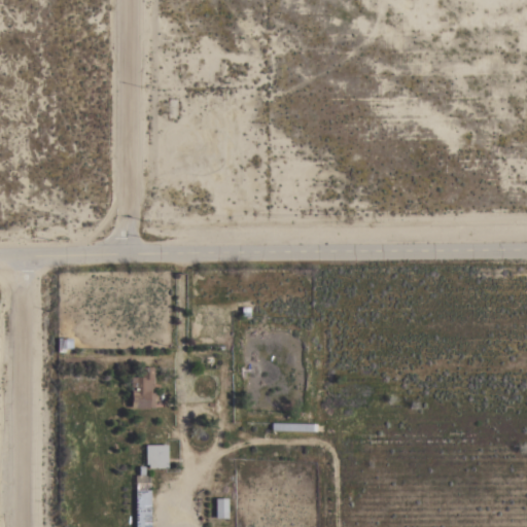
[(72,339),(72,348),(65,348),(65,352),(57,352),(57,338),(72,339)]
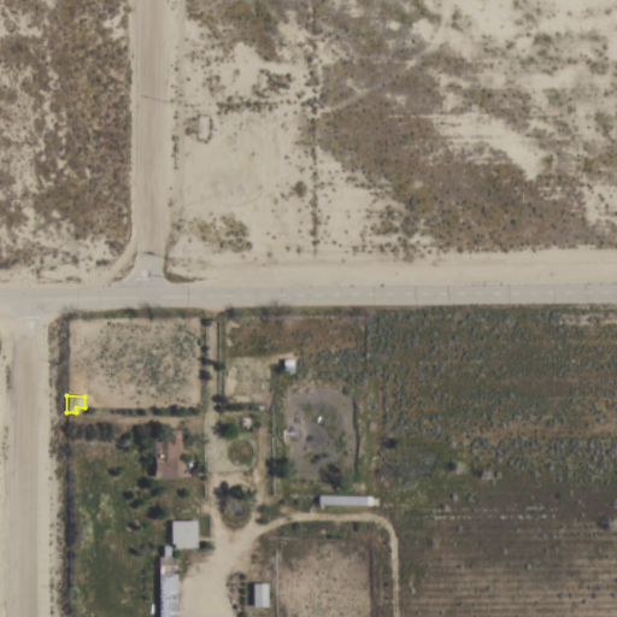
[(153,477),(153,470),(150,470),(150,465),(153,466),(153,459),(152,459),(153,441),(164,441),(165,430),(180,430),(178,458),(180,458),(180,477),(174,477),(174,479),(153,477)]
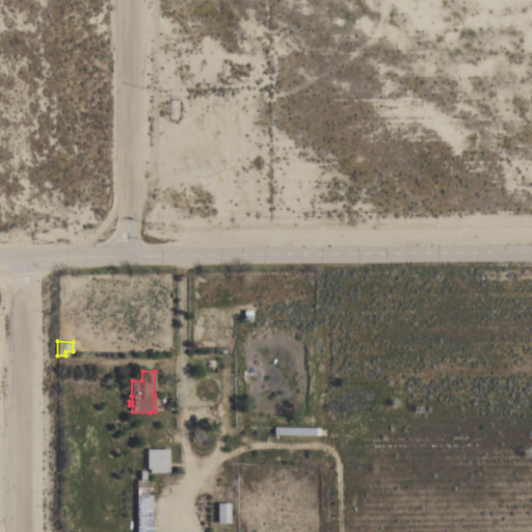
[(319,428),(319,435),(273,435),(273,427),(319,428)]
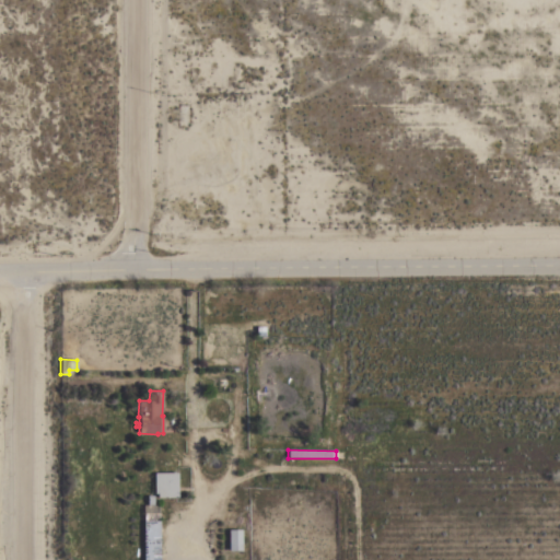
[(178,452),(177,467),(162,467),(162,457),(166,457),(166,452),(178,452)]
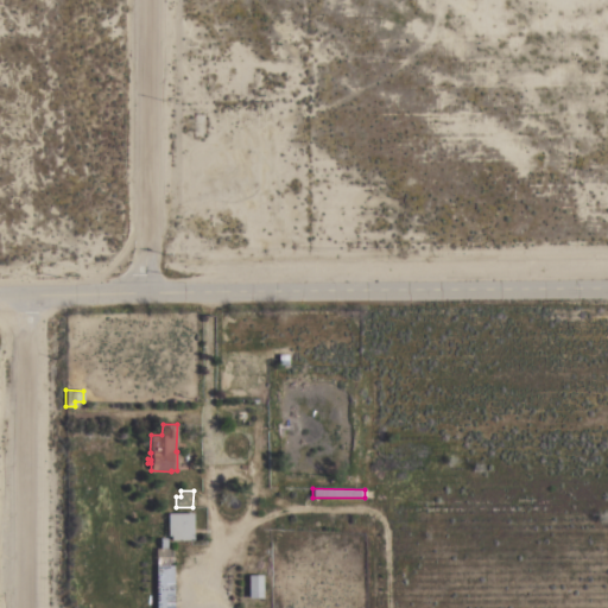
[(168,513),(192,513),(192,539),(171,540),(171,536),(168,536),(168,513)]
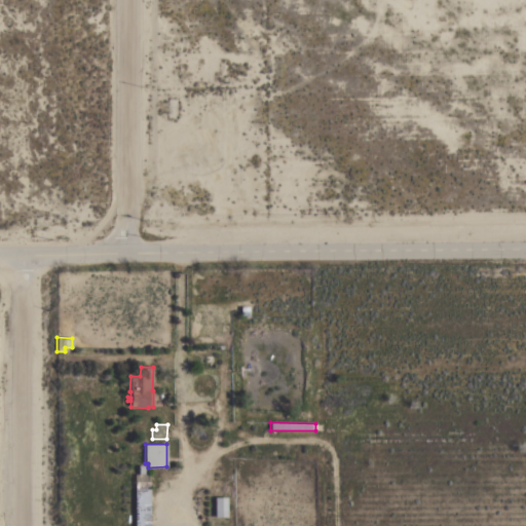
[(149,475),(149,489),(135,489),(135,475),(149,475)]
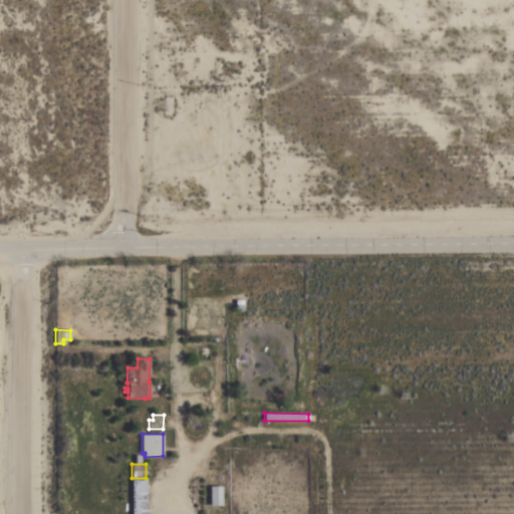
[(146,478),(146,513),(132,513),(132,478),(146,478)]
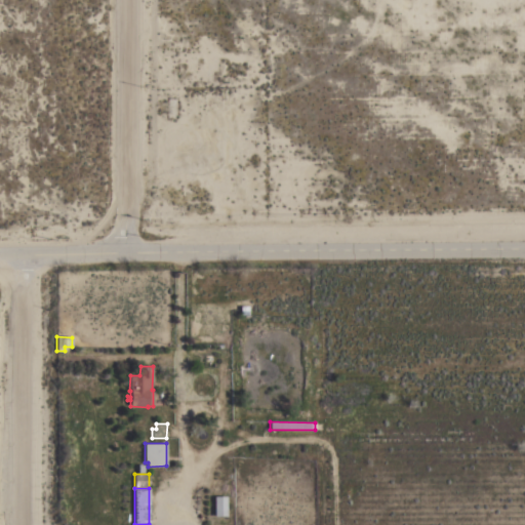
[(214,496),(226,496),(227,517),(214,517),(214,496)]
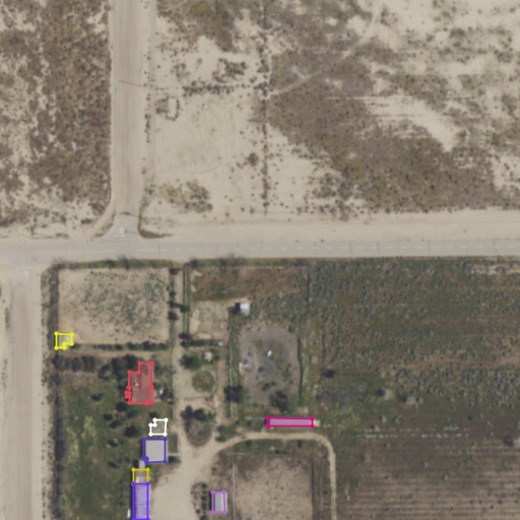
All buildings are outlined.
